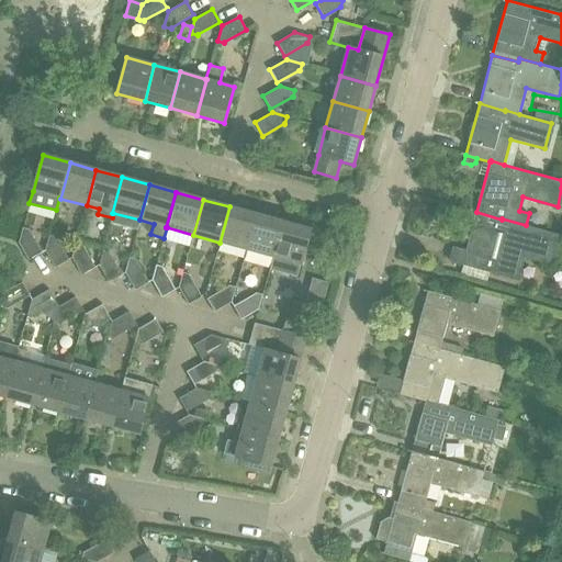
[(229,206),(220,243),(247,250),(257,214),(229,206)]
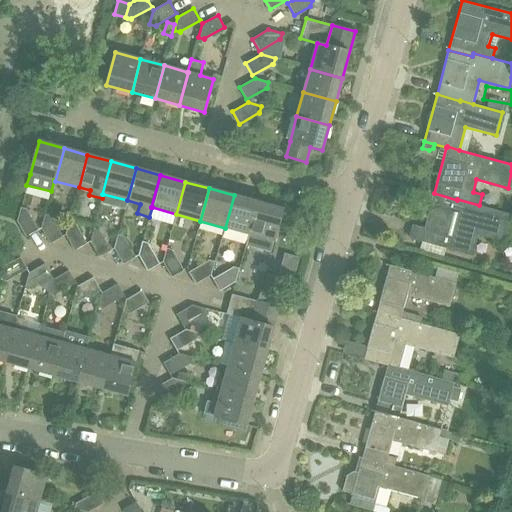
[(407,237),(421,240),(451,248),(472,254),(477,233),(501,240),(508,213),(501,211),(479,205),(457,199),(457,200),(434,193),(421,190),(418,202),(431,205),(425,227),(411,223),(407,237)]
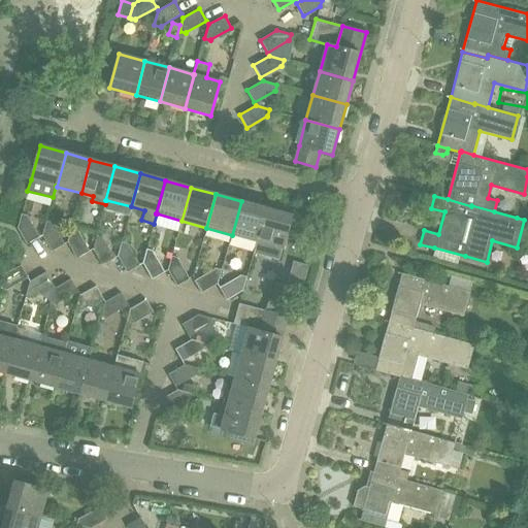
[(241,201),(232,235),(256,241),(257,241),(266,208),(241,201)]
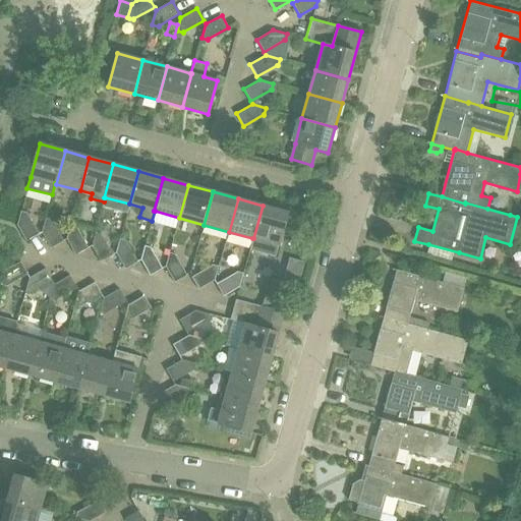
[(253,238),(252,238),(250,248),(275,255),(277,245),(279,245),(288,213),(263,206),(253,238)]
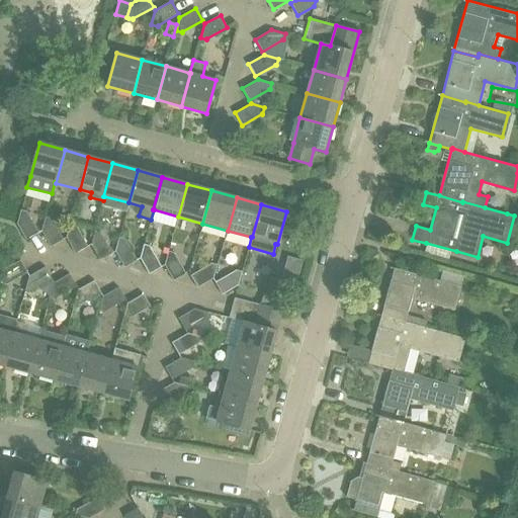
[(26,239),(38,233),(27,212),(27,211),(21,209),(17,224),(26,239)]
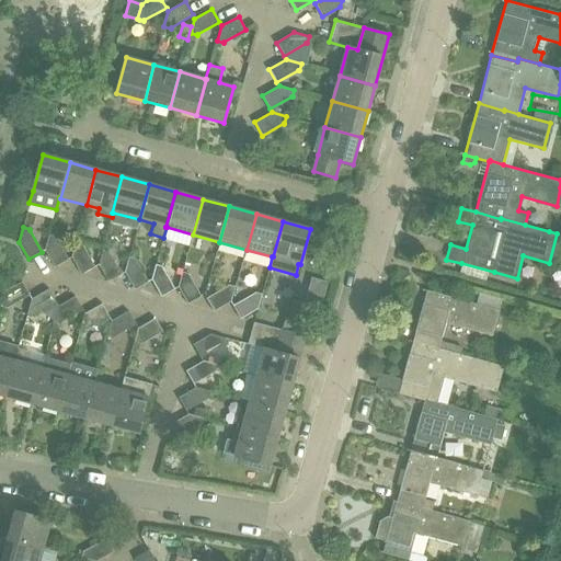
[(55,266),(68,259),(56,238),(56,237),(49,235),(45,249),(55,266)]
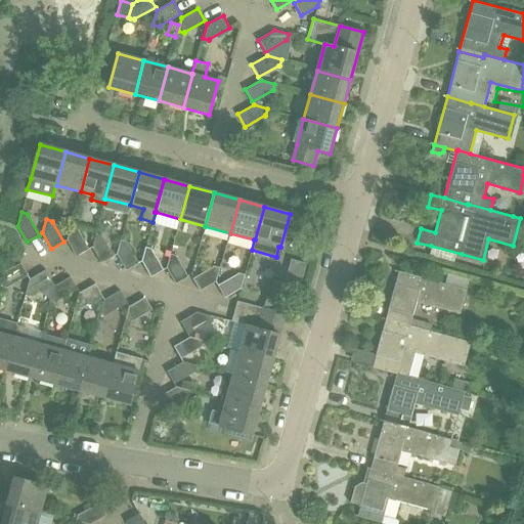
[(76,256),(88,249),(77,228),(78,227),(71,226),(67,239),(76,256)]
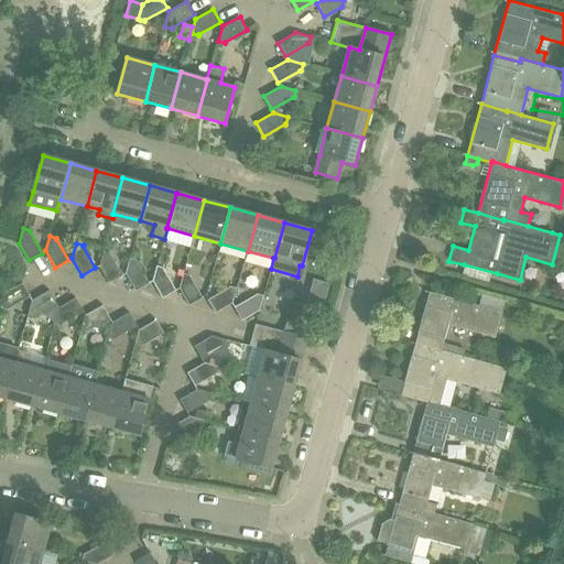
[(109,283),(122,275),(110,253),(110,252),(102,251),(99,266),(109,283)]
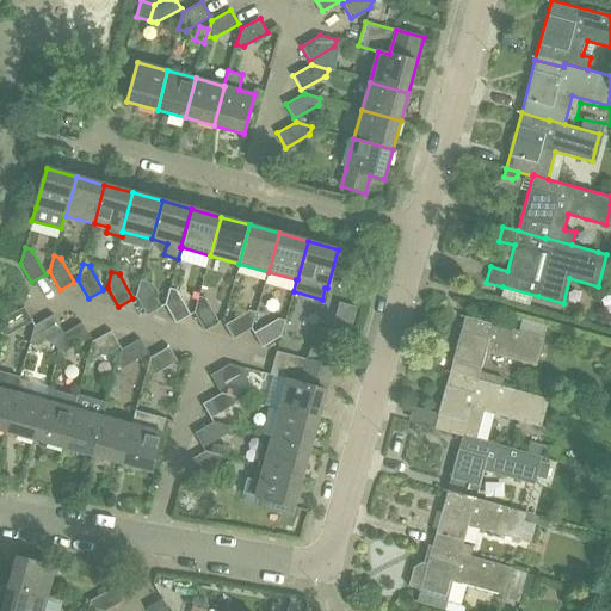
[(147,315),(152,312),(161,307),(148,283),(148,282),(141,279),(136,296),(147,315)]
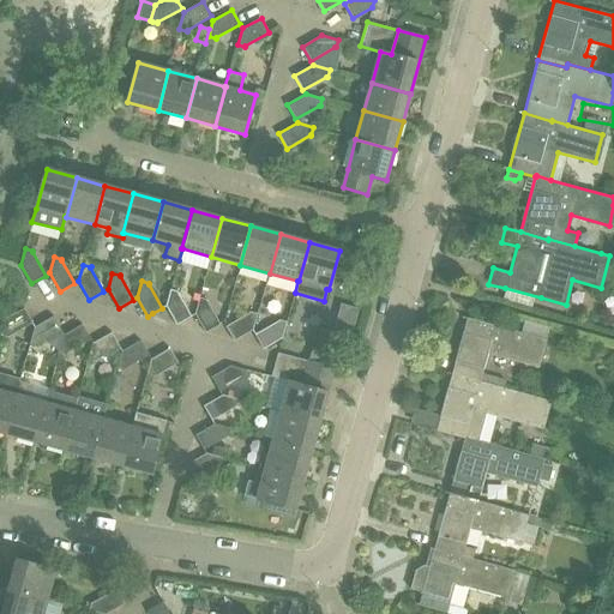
[(176,324),(191,315),(178,293),(178,292),(170,289),(166,306),(176,324)]
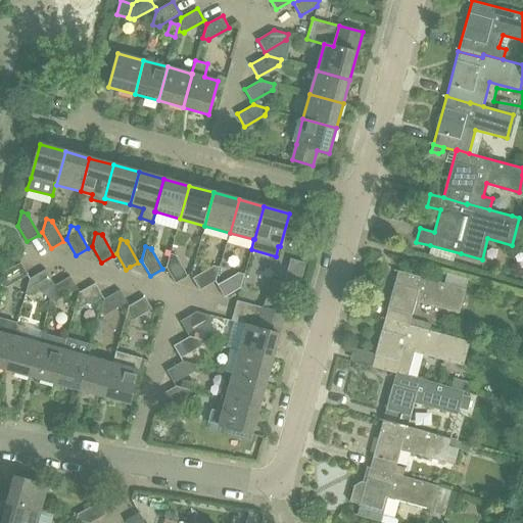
[(176,283),(188,277),(176,255),(177,255),(170,253),(167,268),(176,283)]
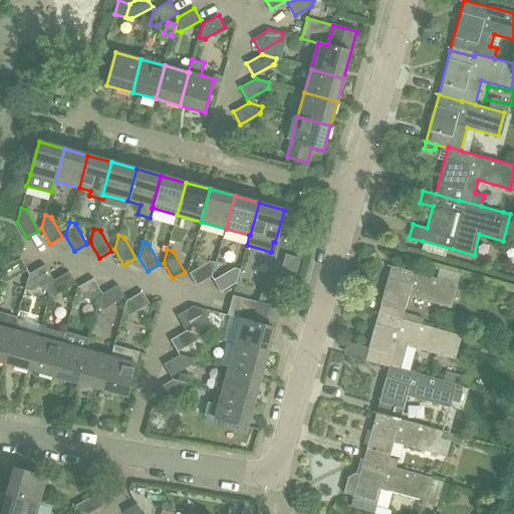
[(285,254),(279,277),(293,282),(300,259),(285,254)]
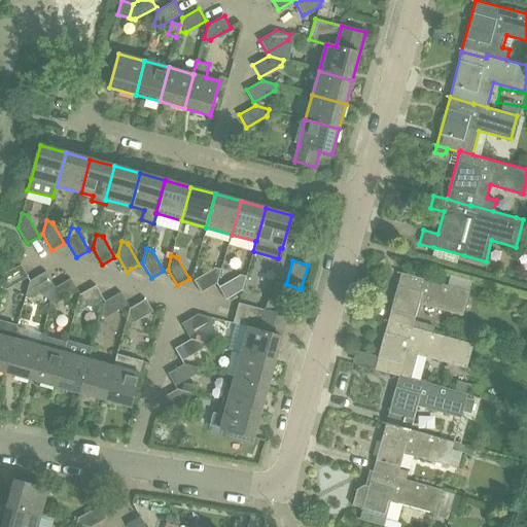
[(7,289),(28,277),(21,265),(4,274),(1,287),(7,289)]
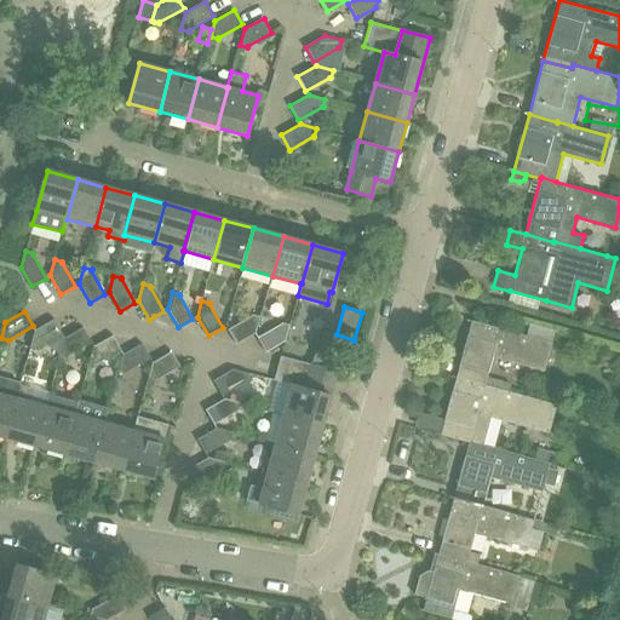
[(256,333),(260,316),(252,314),(252,315),(228,329),(236,344),(256,333)]
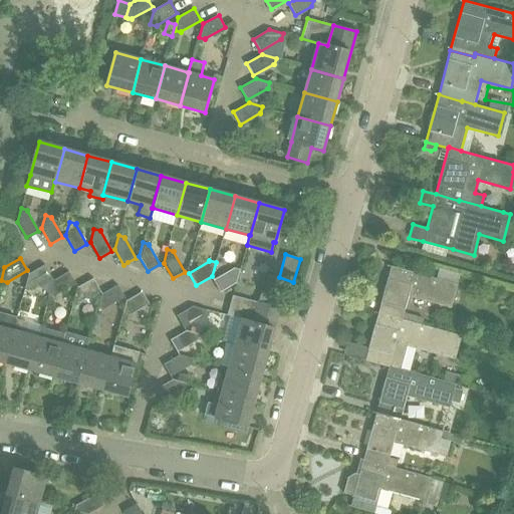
[(31,288),(51,277),(44,264),(29,273),(25,287),(31,289),(31,288)]
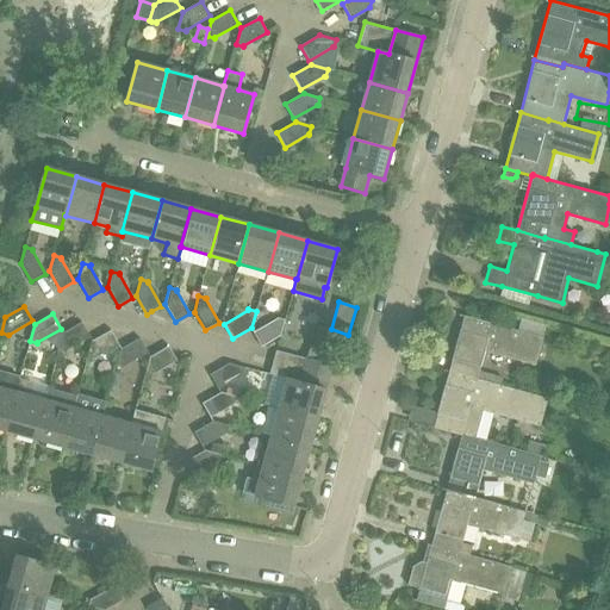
[(448,373),(477,380),(489,384),(491,374),(479,372),(485,352),(535,366),(542,337),(464,316),(448,373)]
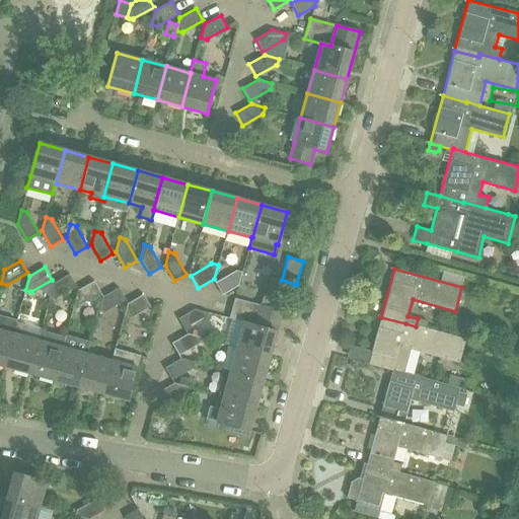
[(238,286),(242,272),(235,270),(235,271),(215,283),(222,295),(238,286)]
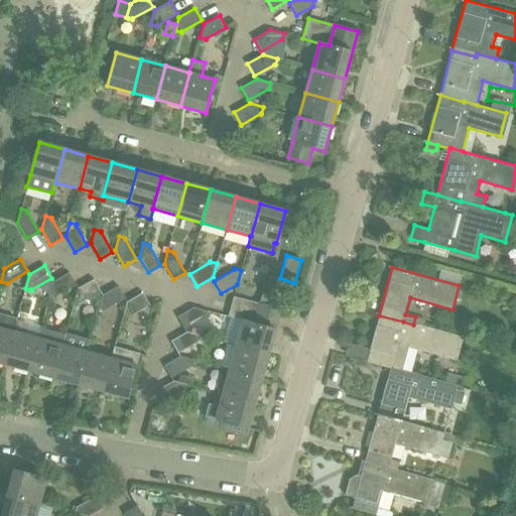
[(56,296),(77,284),(70,272),(53,281),(49,295),(56,296)]
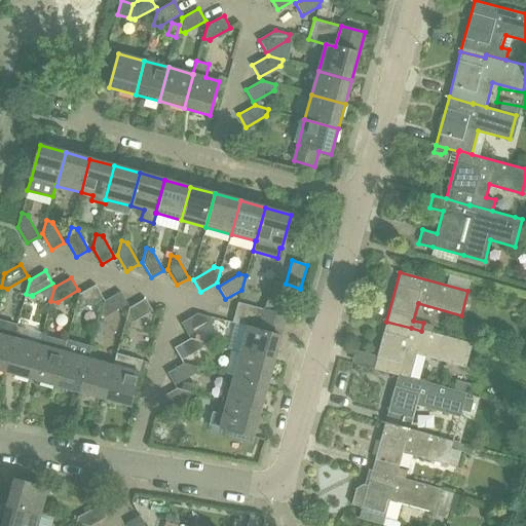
[(82,309),(103,297),(96,285),(79,294),(75,307),(82,309)]
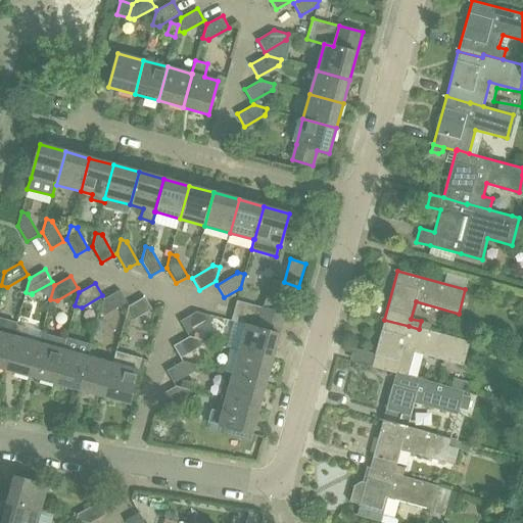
[(106,314),(127,302),(120,290),(103,298),(100,313),(106,315),(106,314)]
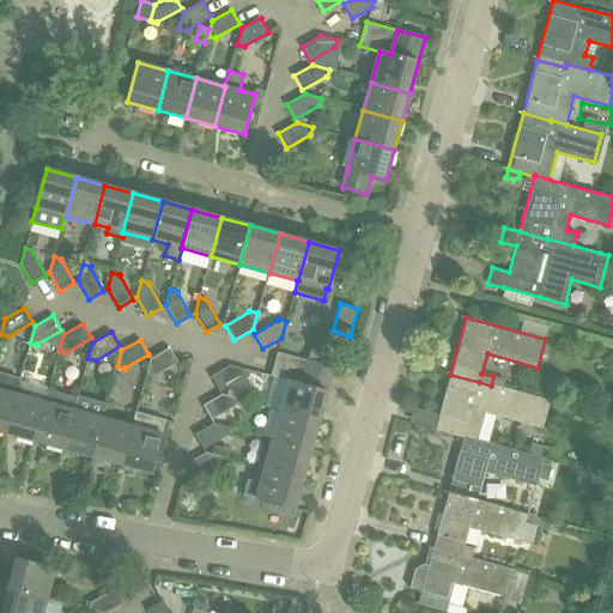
[(289,381),(280,411),(320,422),(334,369),(339,352),(310,345),(307,360),(308,362),(301,384),(289,381)]
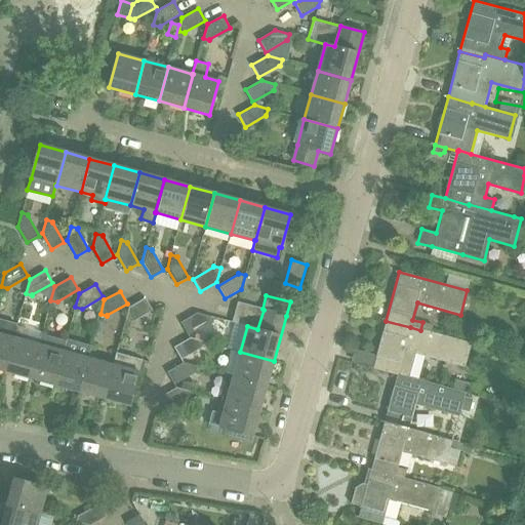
[(125,321),(130,322),(131,322),(153,311),(146,297),(129,307),(125,321)]
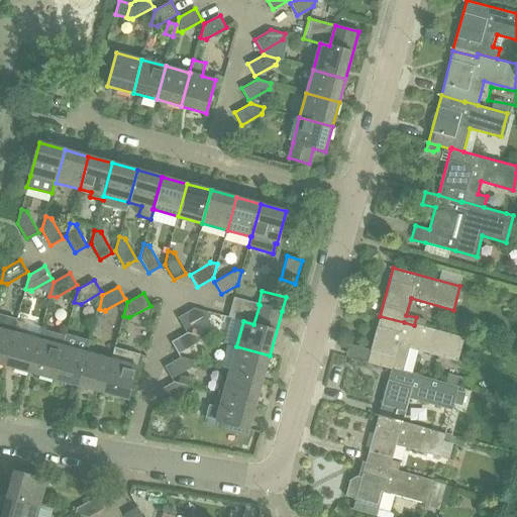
[(259,304),(233,298),(228,317),(243,321),(253,324),(260,305),(259,304)]
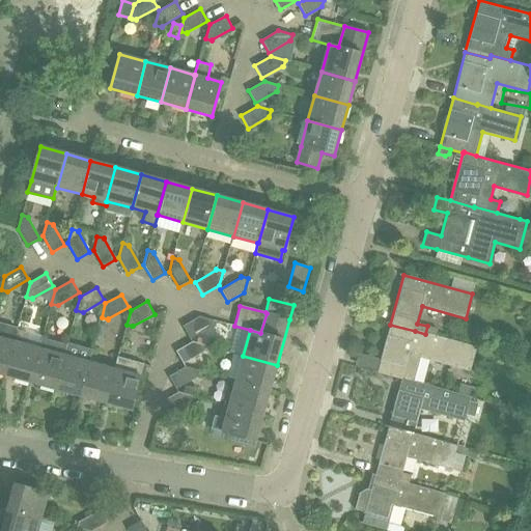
[(212,327),(214,320),(199,316),(183,326),(190,338),(211,327),(212,327)]
